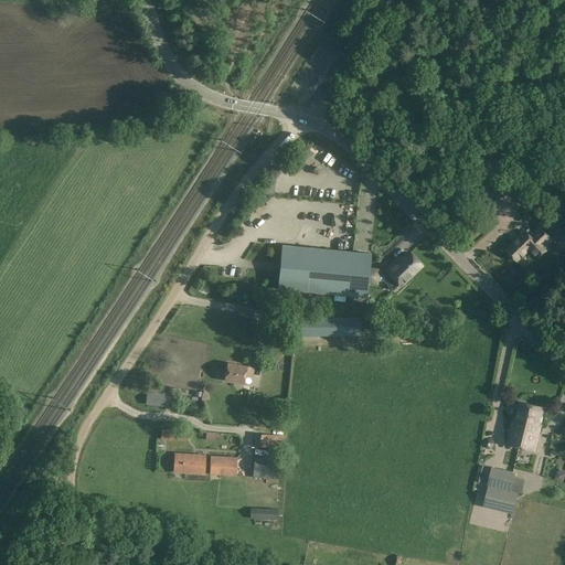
[(502,138),(499,139),(500,148),(515,146),(513,129),(501,131),(502,138)]
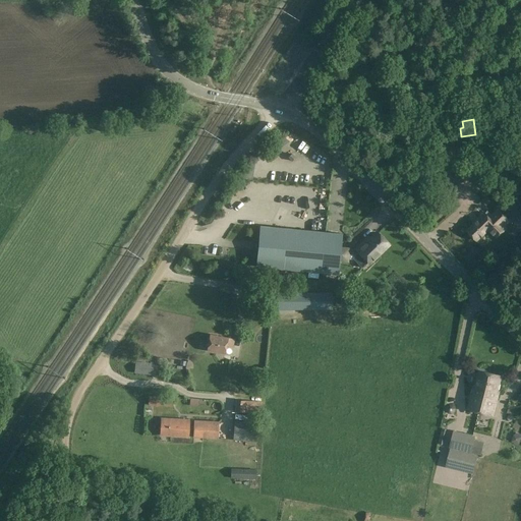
[(388,151),(382,158),(392,167),(398,159),(388,151)]
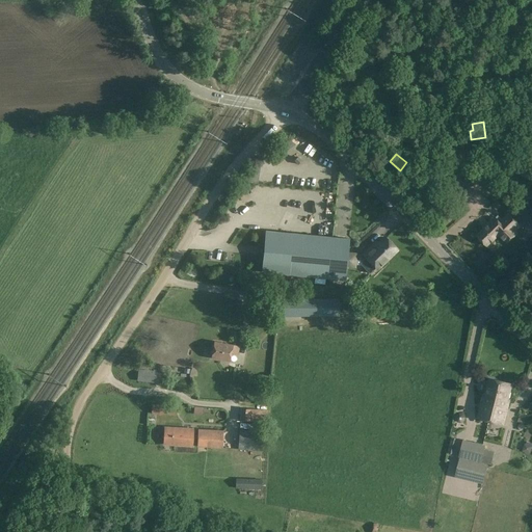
[(416,155),(413,159),(421,164),(425,160),(416,155)]
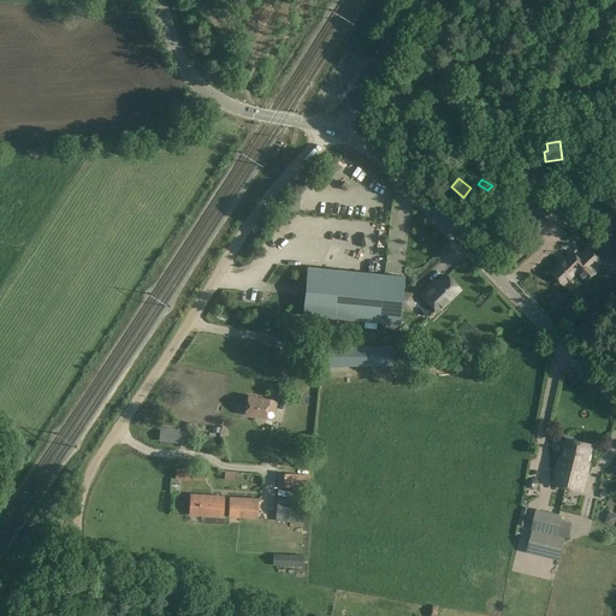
[(528,199),(513,213),(533,235),(548,220),(528,199)]
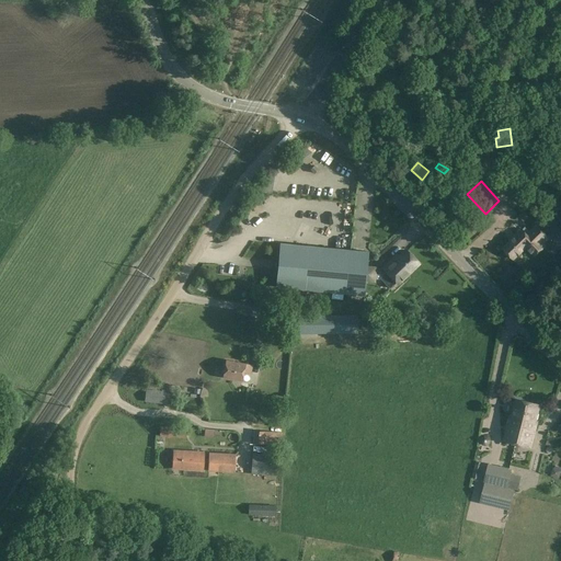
[(375,204),(384,214),(391,206),(381,197),(375,204)]
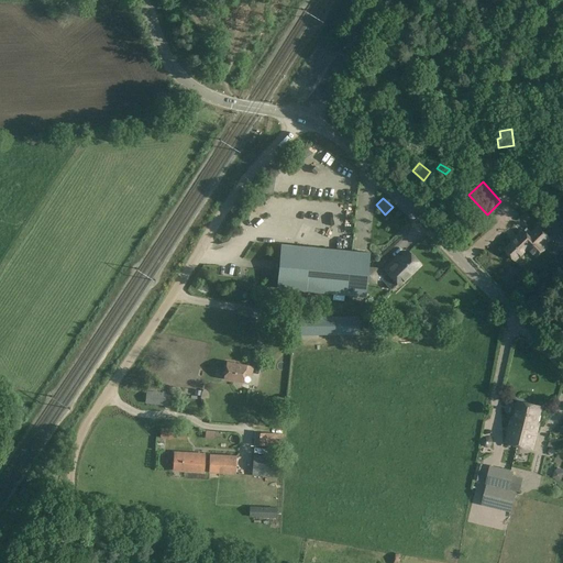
[(396,218),(392,224),(403,231),(406,223),(396,218)]
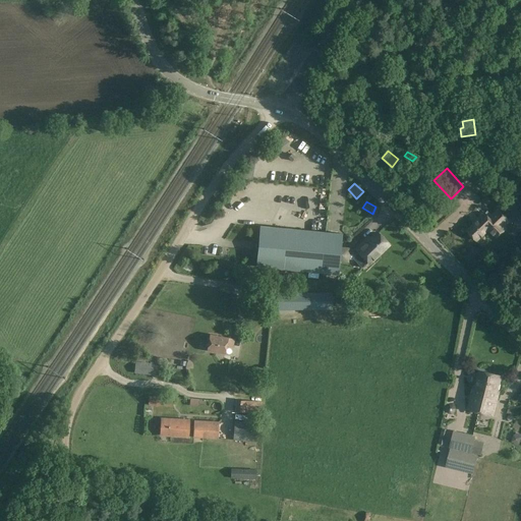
[(476,225),(469,232),(477,241),(489,231),(497,238),(507,229),(505,227),(510,222),(499,210),(489,219),(485,215),(475,224),(476,225)]
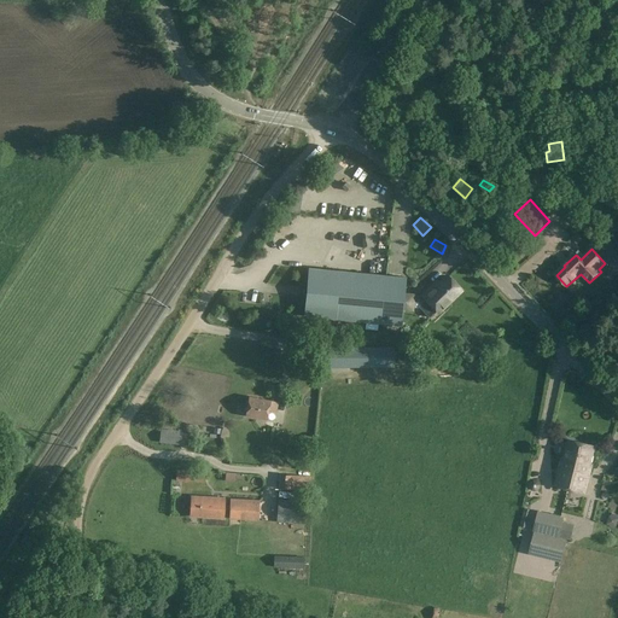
[(413,257),(419,270),(426,267),(420,254),(413,257)]
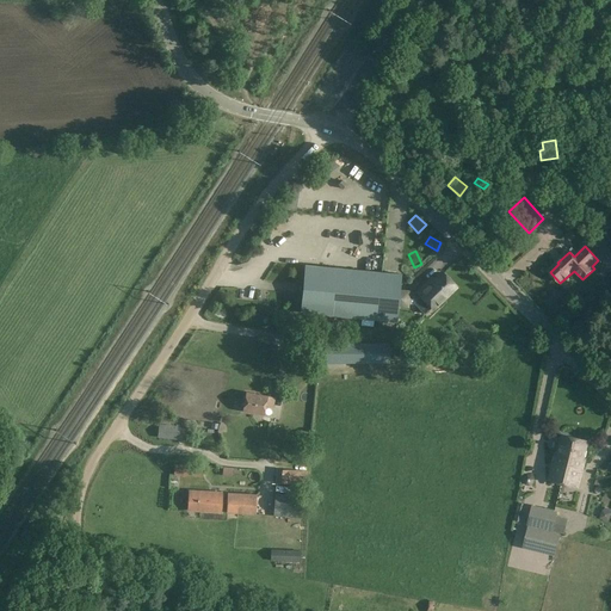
[(306,266),(301,314),(397,323),(402,276),(306,266)]
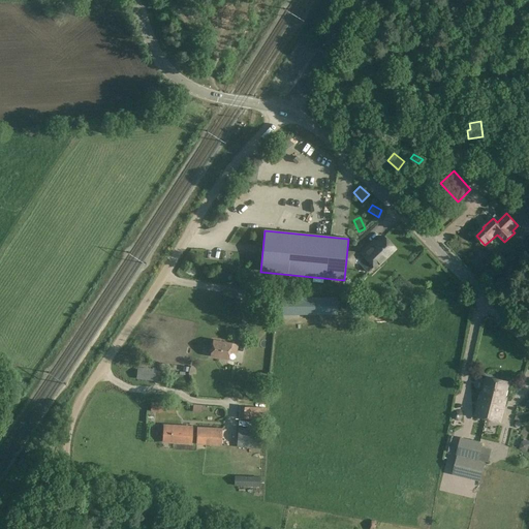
[(363,254),(365,257),(359,263),(369,274),(375,268),(376,269),(395,249),(383,238),(373,247),(372,246),(363,254)]
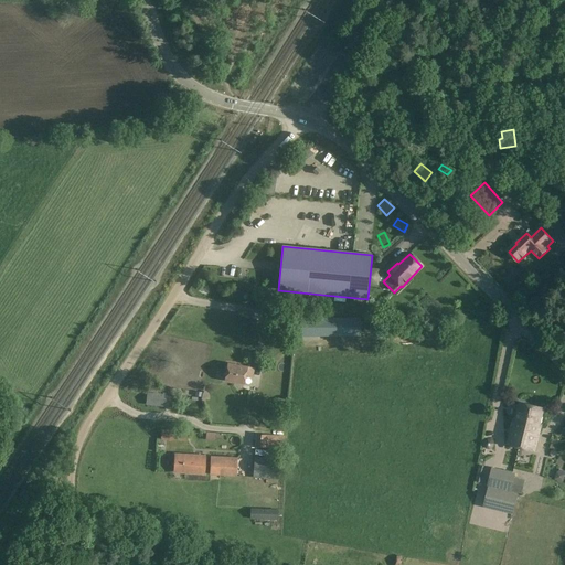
[(235,287),(230,276),(220,280),(224,291),(235,287)]
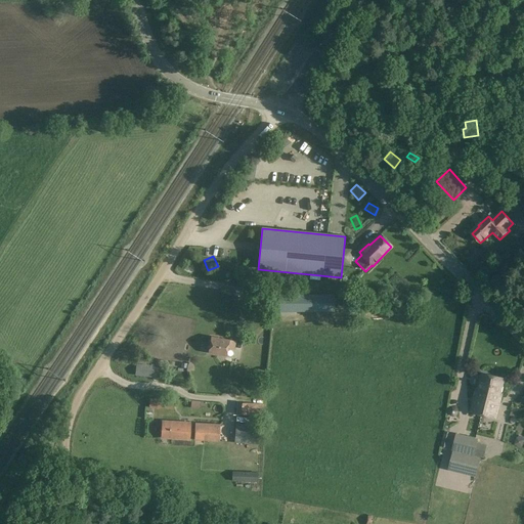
[(272,314),(335,314),(335,306),(272,306),(272,314)]
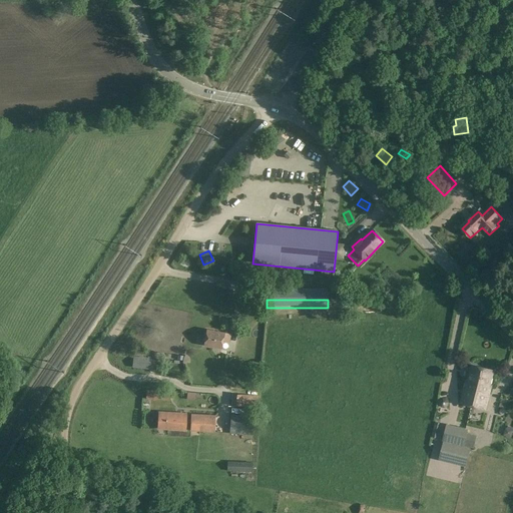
[(206,330),(203,345),(220,348),(222,340),(224,340),(226,334),(206,330)]
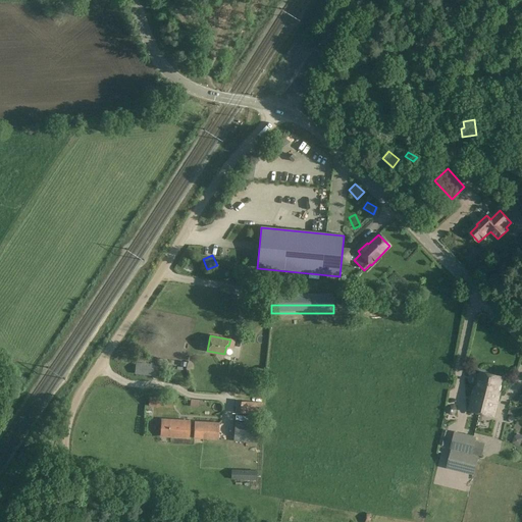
[(136,363),(135,372),(159,375),(160,365),(136,363)]
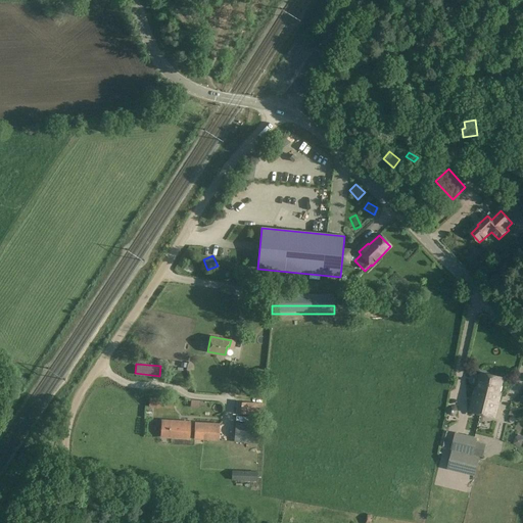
[(486,398),(492,375),(482,373),(478,388),(476,388),(470,411),(481,414),(485,398),(486,398)]
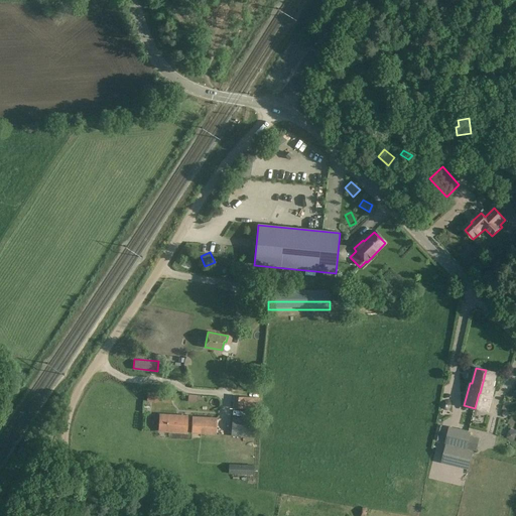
[(479,393),(475,408),(488,411),(494,389),(491,388),(495,373),(486,370),(480,393),(479,393)]
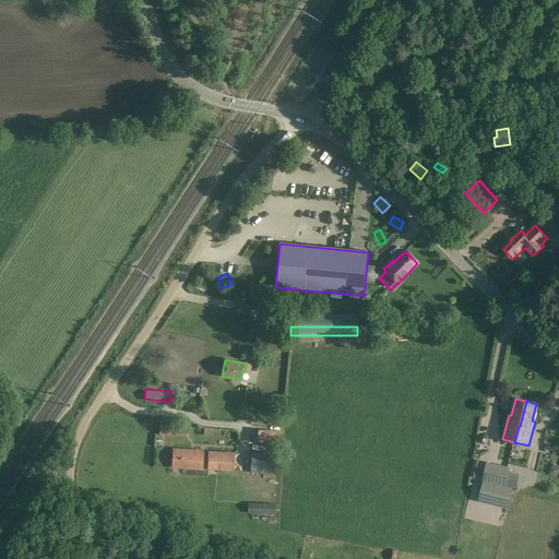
[(159,425),(159,435),(186,437),(186,426),(159,425)]
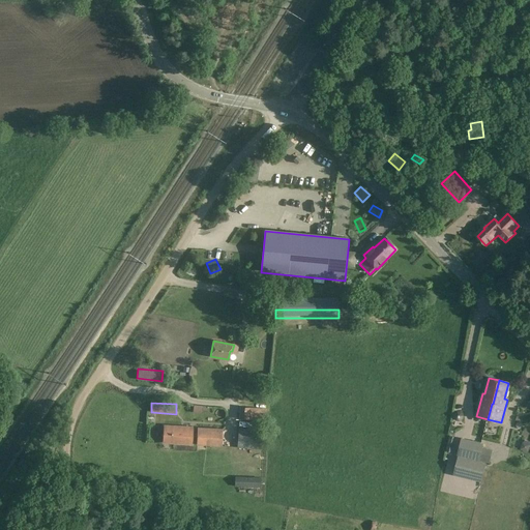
[(257,417),(268,417),(269,406),(258,406),(257,417)]
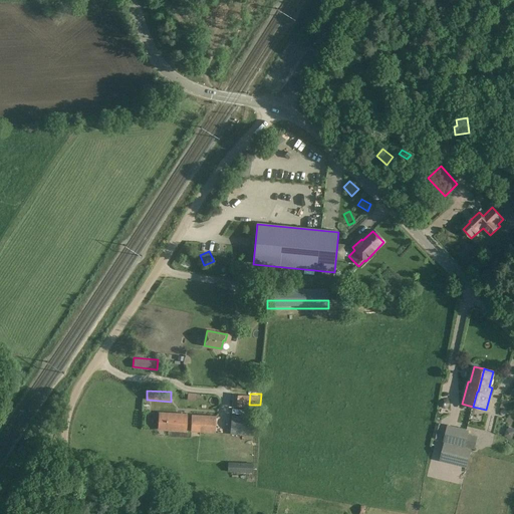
[(232,395),(232,407),(247,408),(248,396),(232,395)]
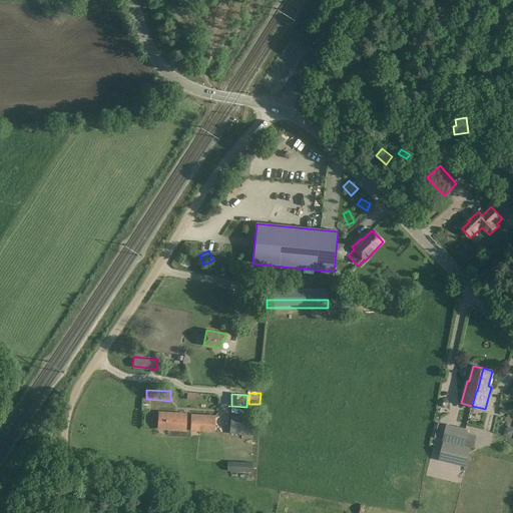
[(158,412),(157,429),(184,430),(185,414),(158,412)]
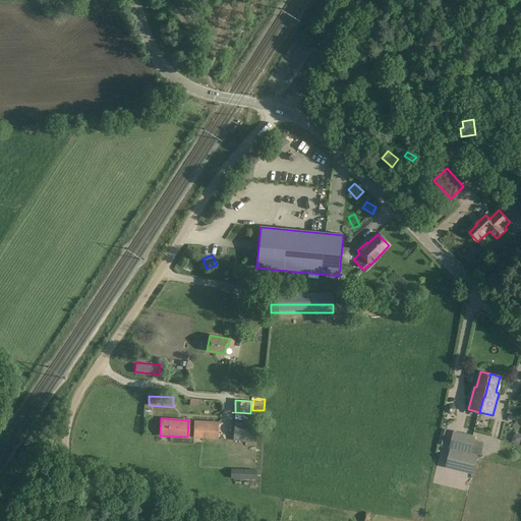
[(191,419),(191,438),(218,440),(219,420),(191,419)]
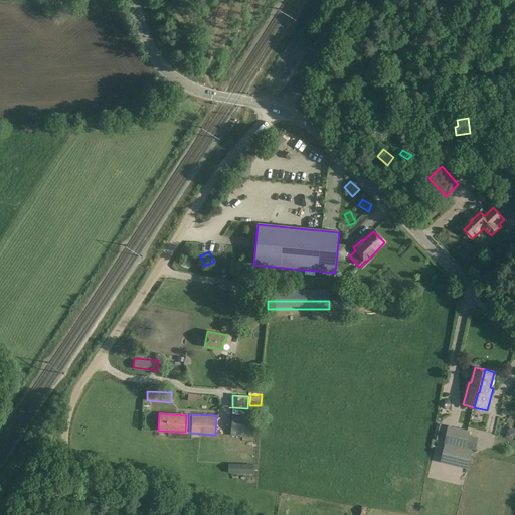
[(231,415),(230,435),(253,437),(254,416),(231,415)]
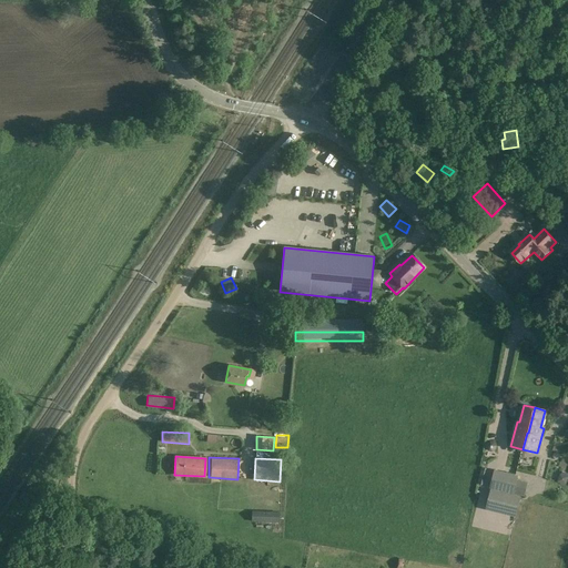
[(501,490),(506,473),(495,470),(490,488),(501,490)]
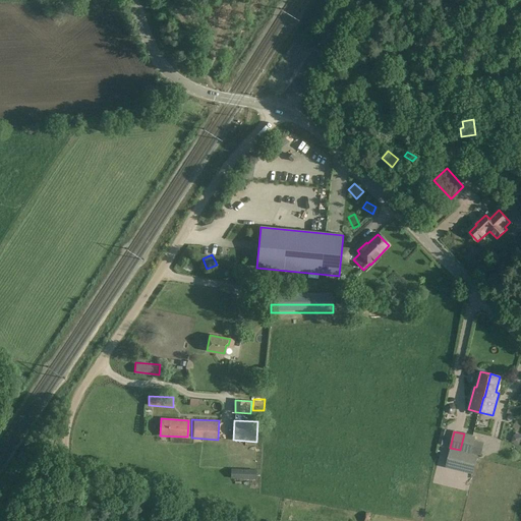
[(474,437),(464,433),(460,450),(471,453),(474,437)]
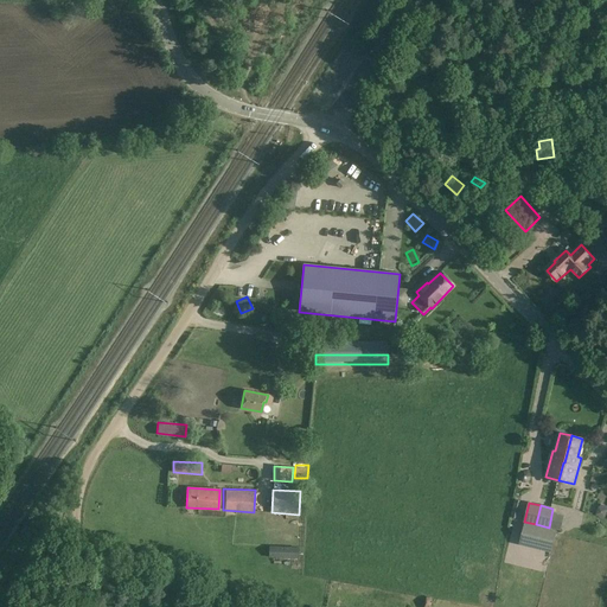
[(556,519),(567,523),(569,516),(558,512),(556,519)]
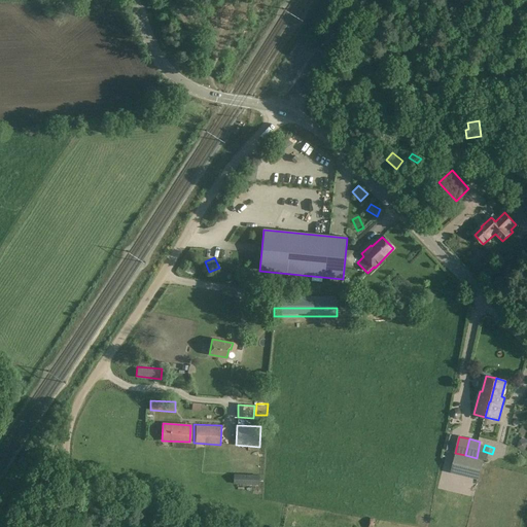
[(234,473),(233,484),(258,485),(259,475),(234,473)]
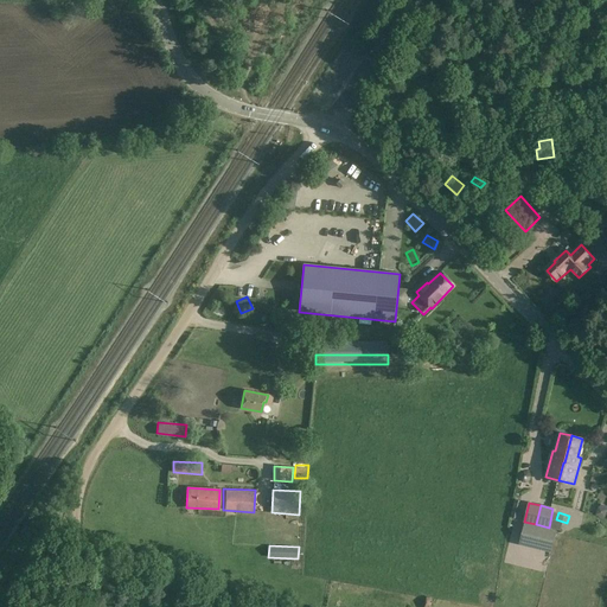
[(408,594),(407,606),(414,606),(428,606),(430,599),(408,594)]
